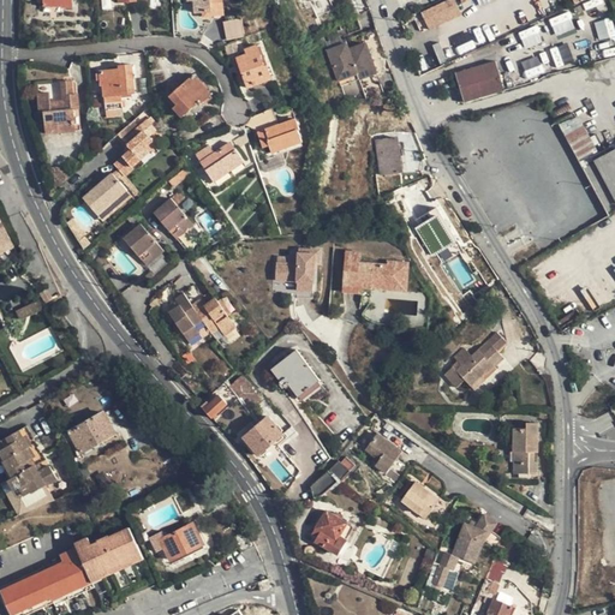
[(186,0),(187,1),(190,3),(193,1),(195,15),(203,13),(204,18),(225,16),(222,0),(186,0)]
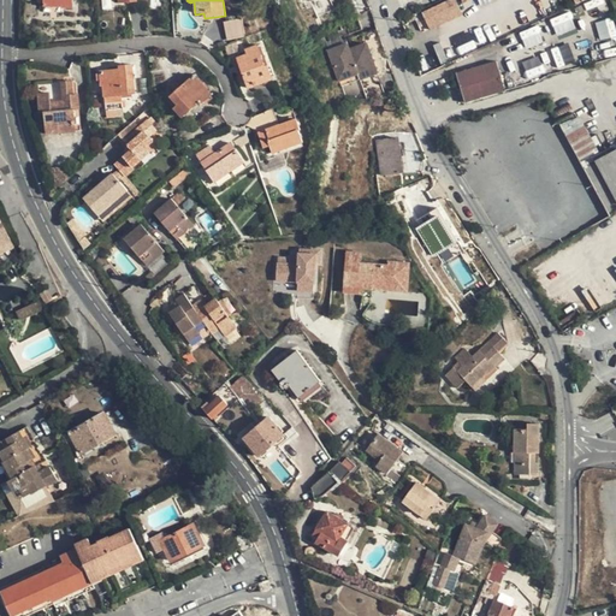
[(457,0),(445,0),(422,11),(431,30),(465,15),(457,0)]
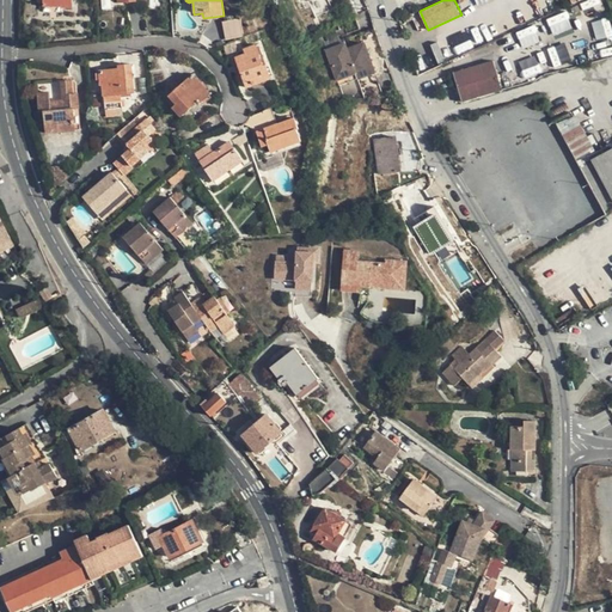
[(240,19),(224,23),(226,41),(243,36),(240,19)]
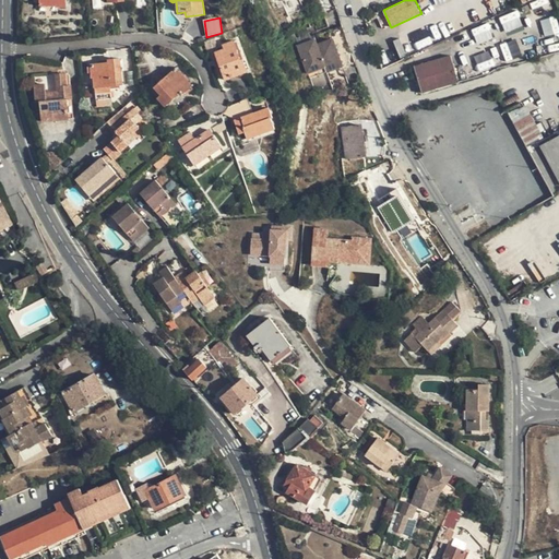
[(307,24),(310,33),(326,27),(323,18),(307,24)]
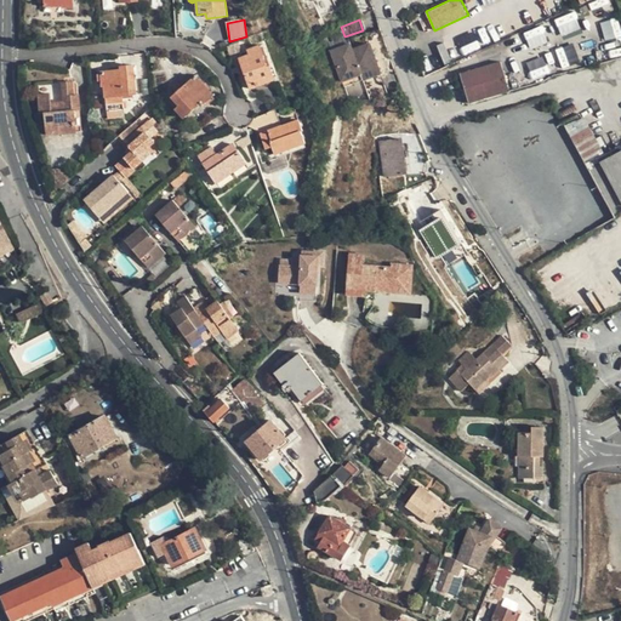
[(346,41),(347,46),(349,52),(369,45),(364,34),(346,41)]
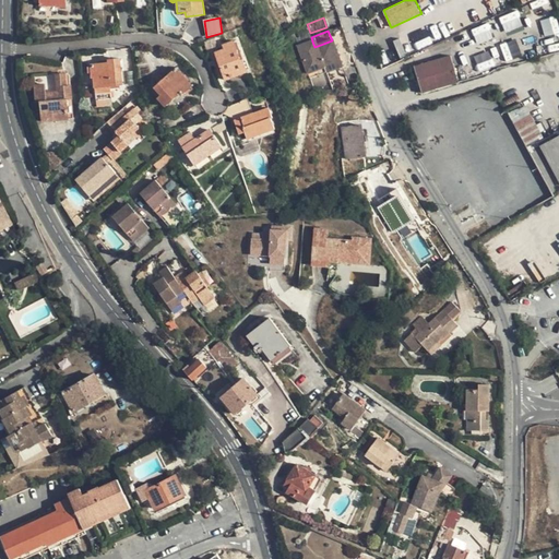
[(241,60),(234,40),(224,44),(225,48),(215,52),(226,81),(249,72),(244,59),(241,60)]
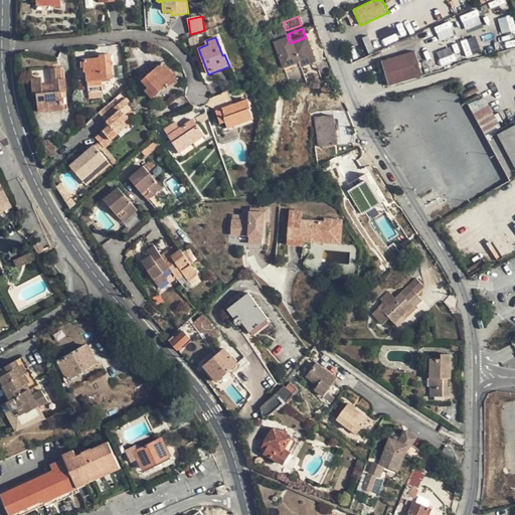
[(300,67),(315,61),(306,37),(290,43),(300,67)]
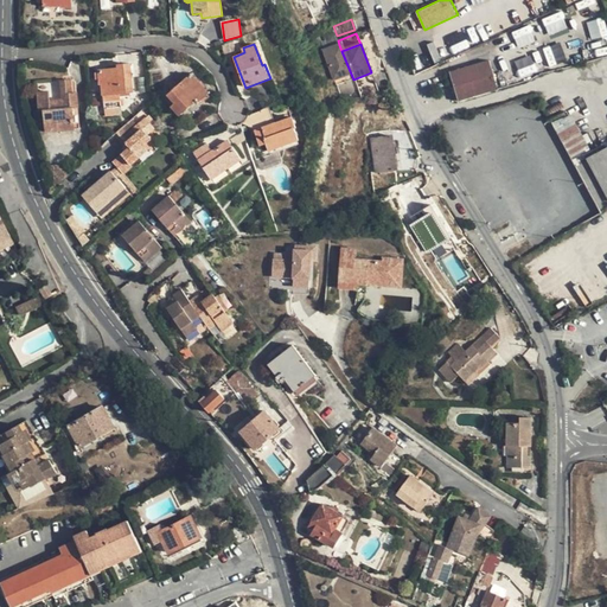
[(323,51),(324,57),(342,51),(339,45),(323,51)]
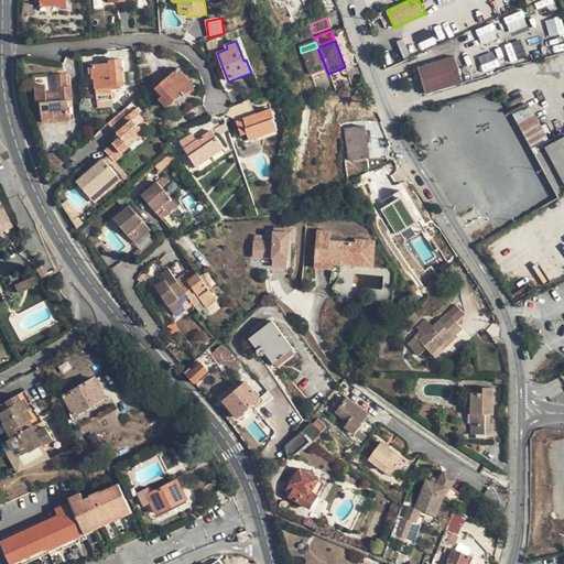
[(317,47),(301,53),(311,80),(328,74),(317,47)]
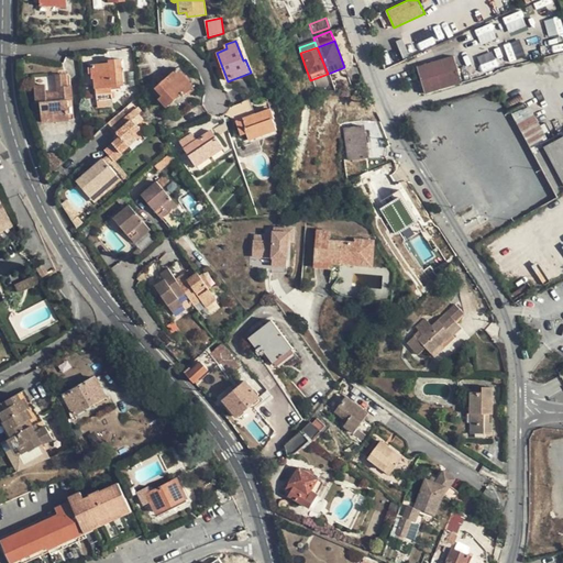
[(493,52),(478,56),(482,69),(496,65),(493,52)]
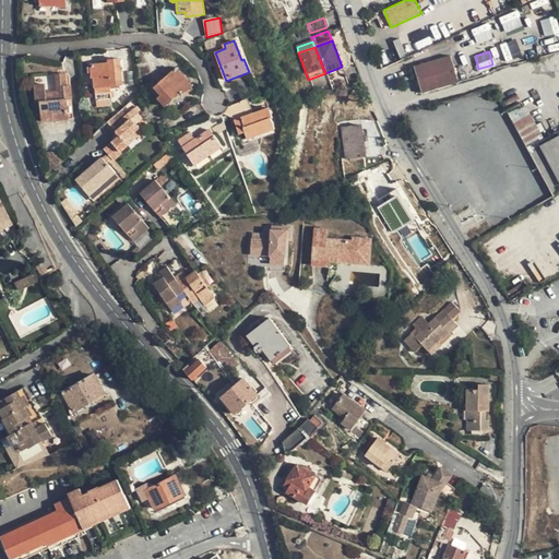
[(458,83),(451,56),(414,67),(421,93),(458,83)]
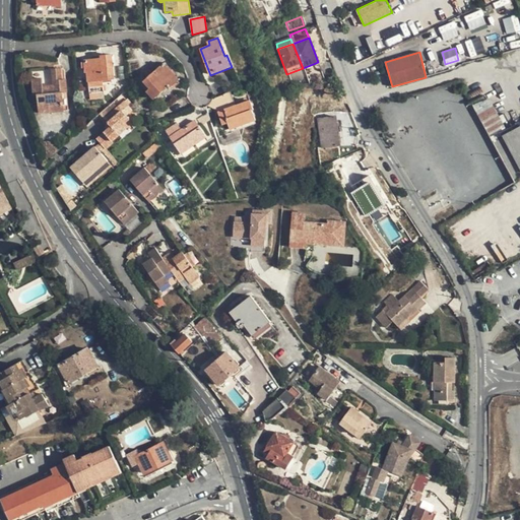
[(87,72),(89,87),(104,86),(103,81),(115,79),(112,54),(101,56),(101,58),(83,60),(84,72),(87,72)]
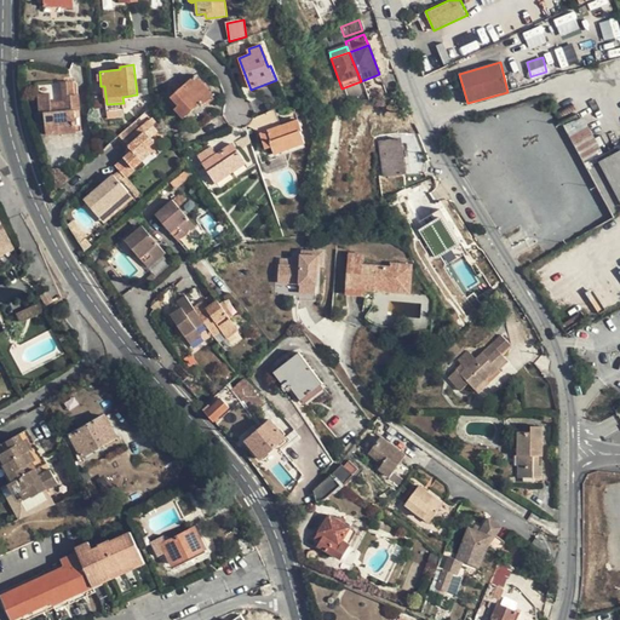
[(200,86),(193,79),(171,98),(178,107),(174,110),(183,120),(200,104),(202,107),(214,96),(202,84),(200,86)]
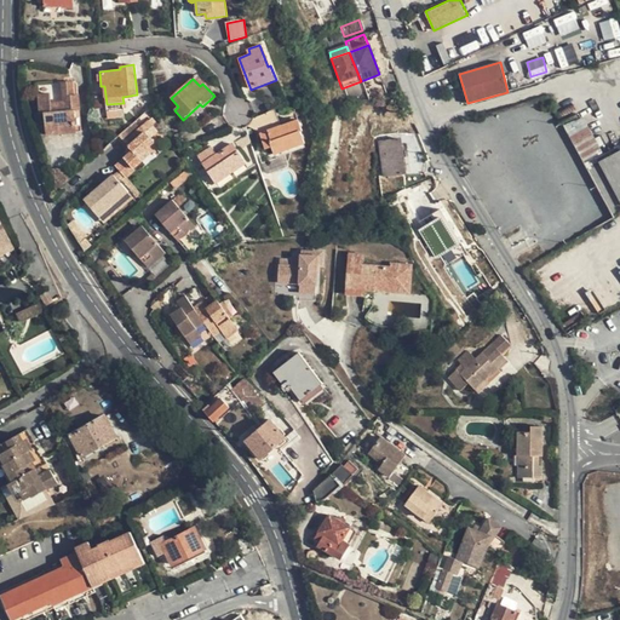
[(59,126),(76,125),(75,110),(80,110),(79,95),(74,95),(73,82),(62,82),(63,102),(52,102),(51,93),(38,95),(40,115),(44,114),(46,136),(59,135),(59,126)]
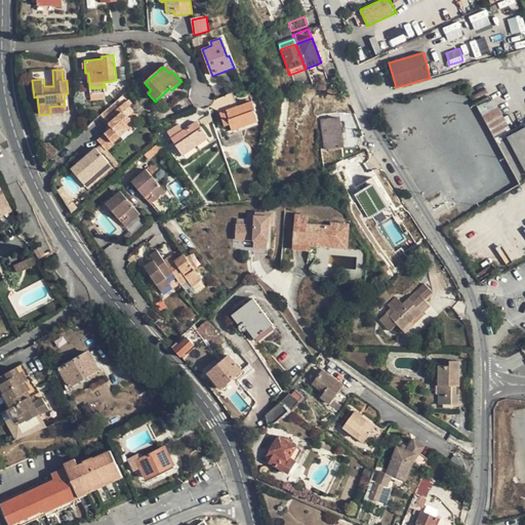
[(491,95),(476,104),(519,182),(524,177),(524,123),(510,131),(491,95)]
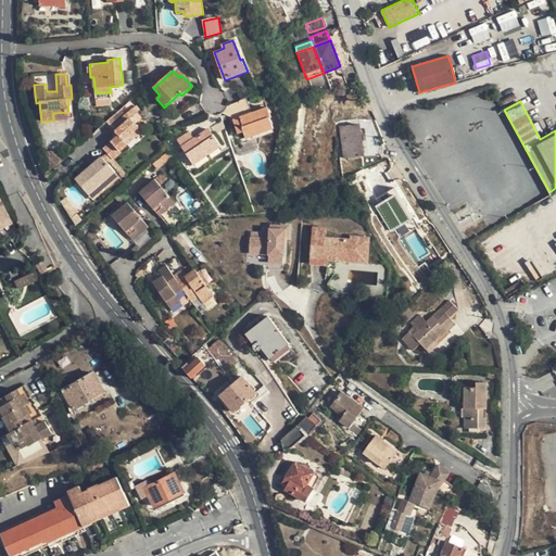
[(275,128),(267,106),(234,119),(239,134),(244,131),(248,138),(275,128)]
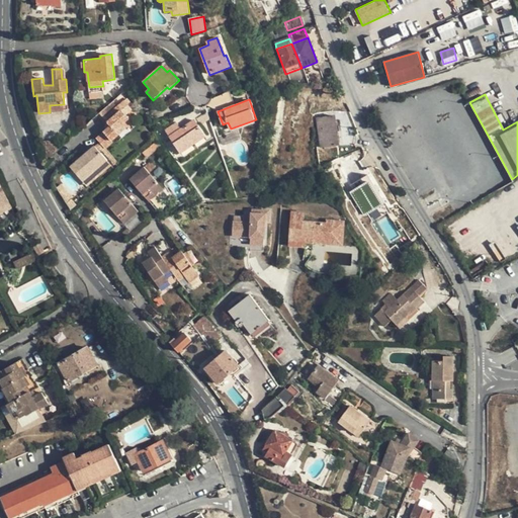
[(133,106),(126,100),(104,119),(110,126),(97,140),(104,148),(117,135),(114,132),(127,118),(124,115),(133,106)]
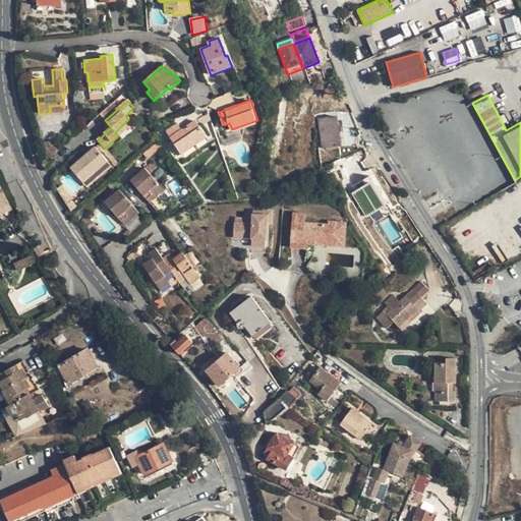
[(65,112),(64,105),(50,106),(50,113),(65,112)]
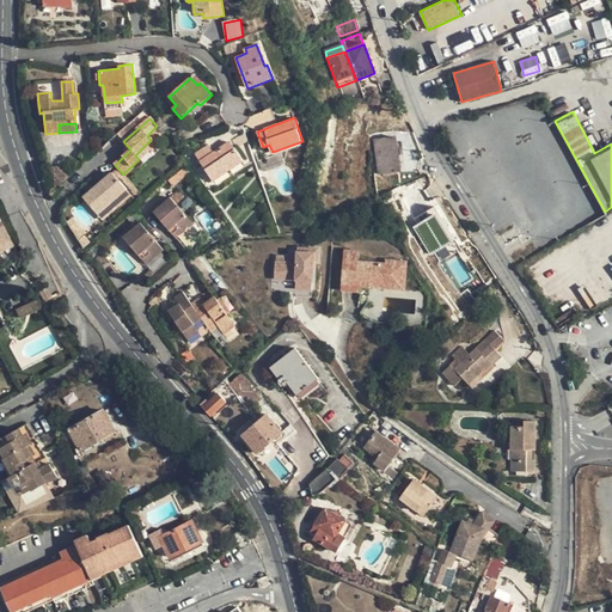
[(380,173),(401,171),(395,136),(373,140),(380,173)]
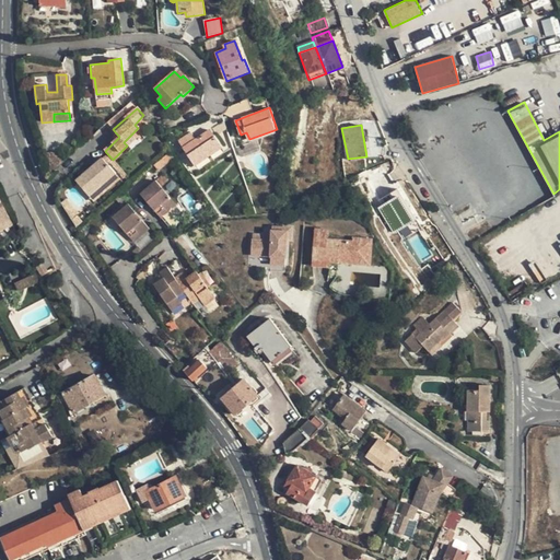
[(222,148),(210,129),(194,138),(190,132),(178,141),(195,165),(222,148)]
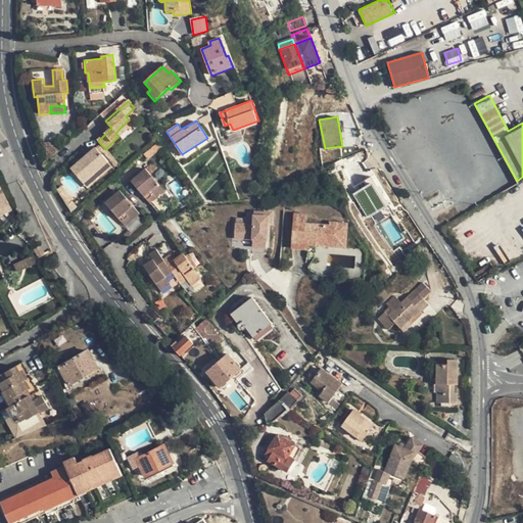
[(43,152),(60,150),(60,142),(41,143),(43,152)]
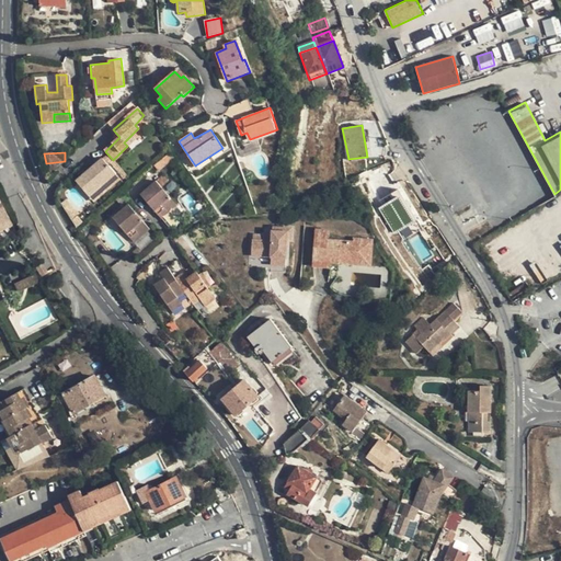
[(168,164),(173,160),(169,155),(163,159),(168,164)]
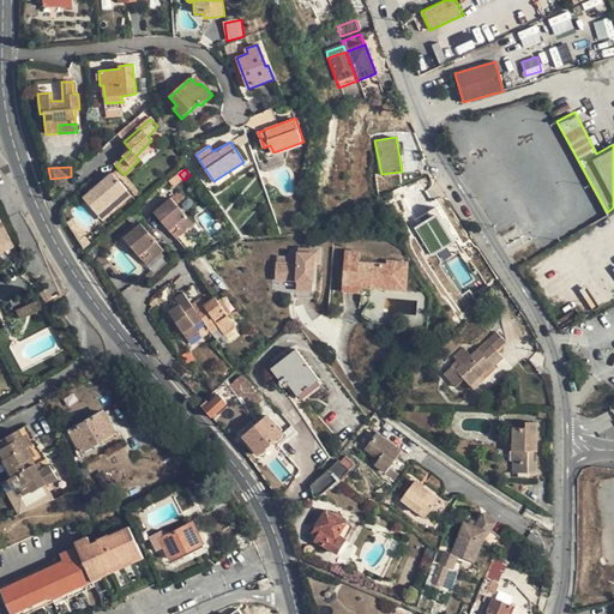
[(84,200),(97,215),(126,188),(113,174),(84,200)]
